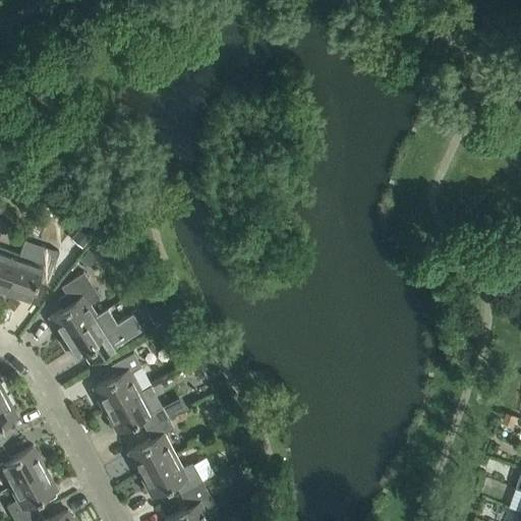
[(0,183),(0,184),(0,195),(9,198),(12,187),(0,183)]
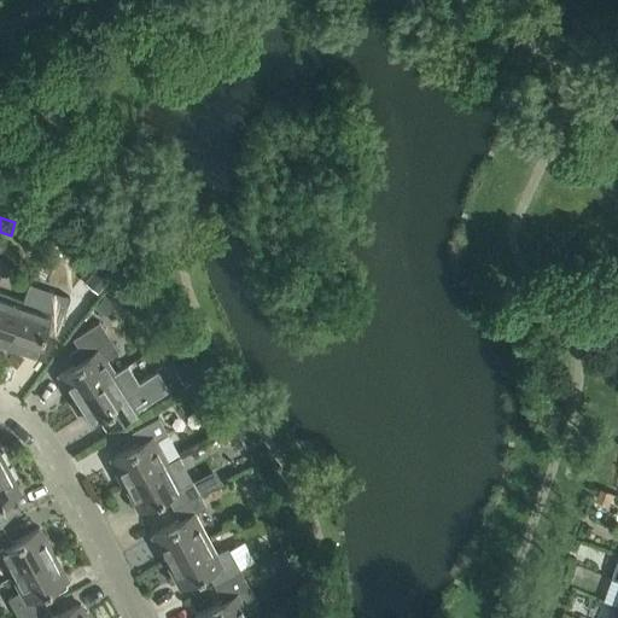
[(101,263),(86,283),(98,293),(114,274),(101,263)]
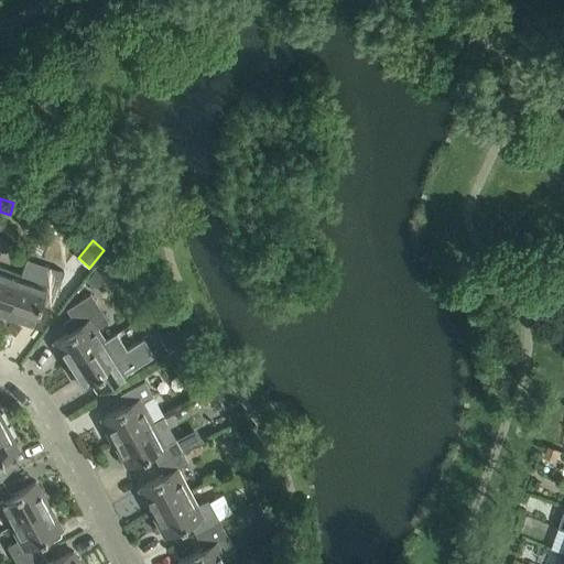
[(0,314),(7,317),(21,274),(0,267),(0,314)]
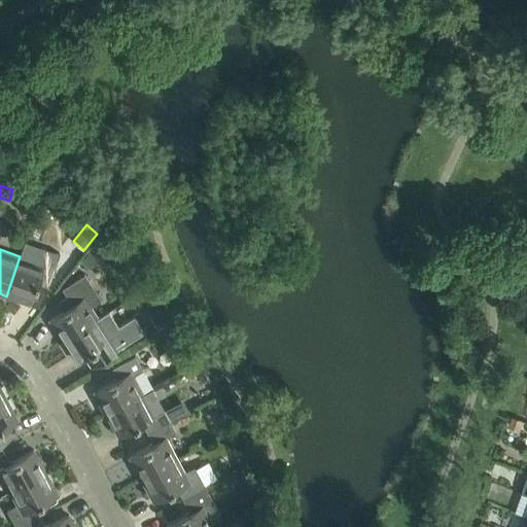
[(20,256),(6,296),(29,305),(38,279),(49,283),(58,258),(37,251),(34,261),(20,256)]
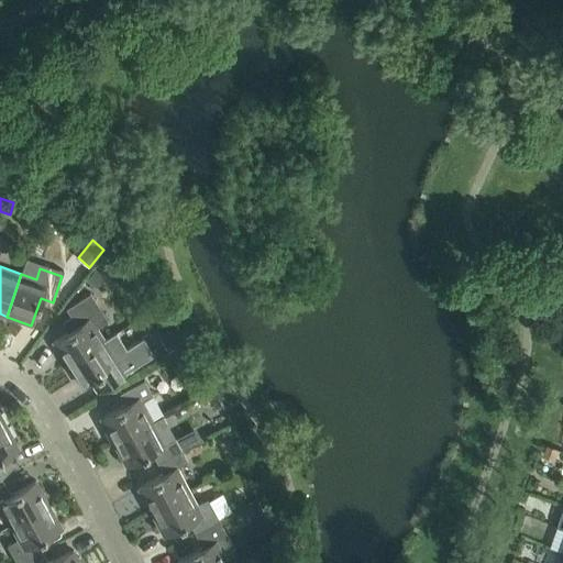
[(96,269),(87,280),(97,288),(106,277),(96,269)]
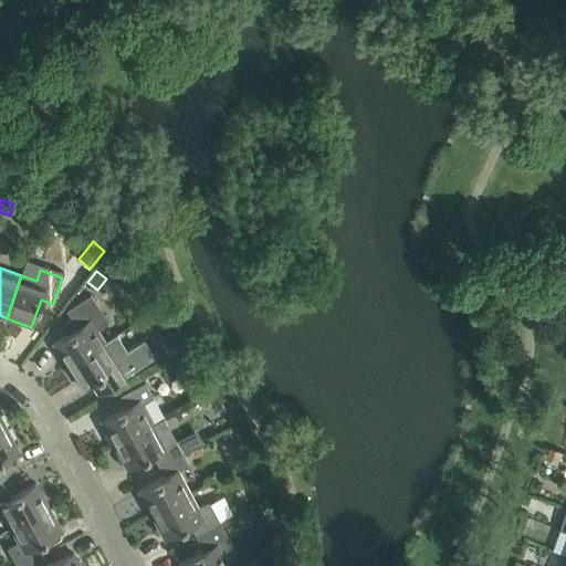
[(67,335),(53,344),(67,367),(69,367),(106,343),(98,331),(108,324),(98,308),(91,295),(66,312),(71,320),(63,324),(62,325),(67,335)]
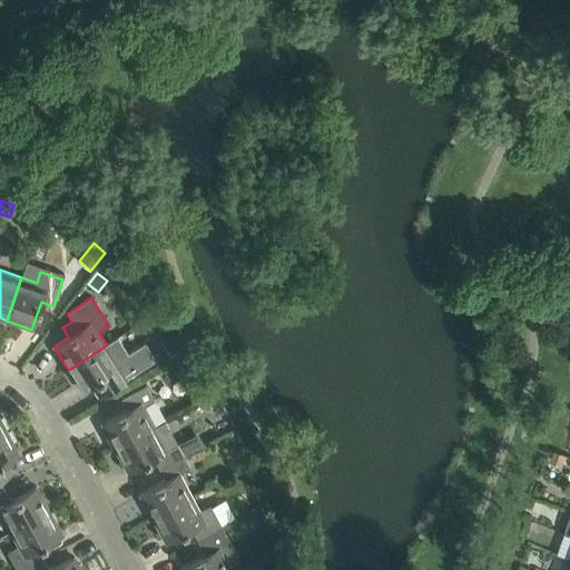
[(178,331),(161,342),(169,355),(186,344),(178,331)]
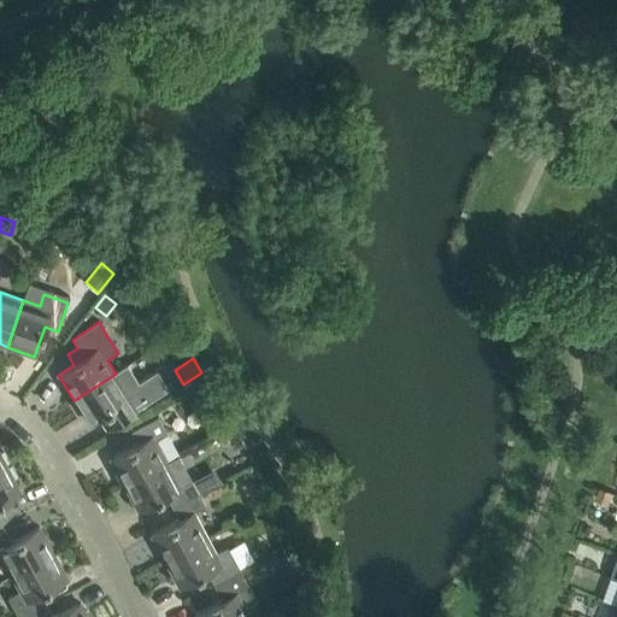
[(74,400),(89,424),(110,411),(118,423),(150,403),(169,389),(157,371),(139,383),(127,365),(116,374),(75,400),(74,400)]
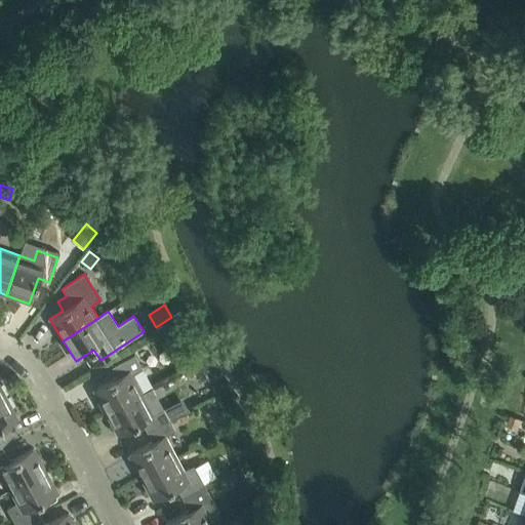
[(178,328),(163,336),(172,353),(188,346),(178,328)]
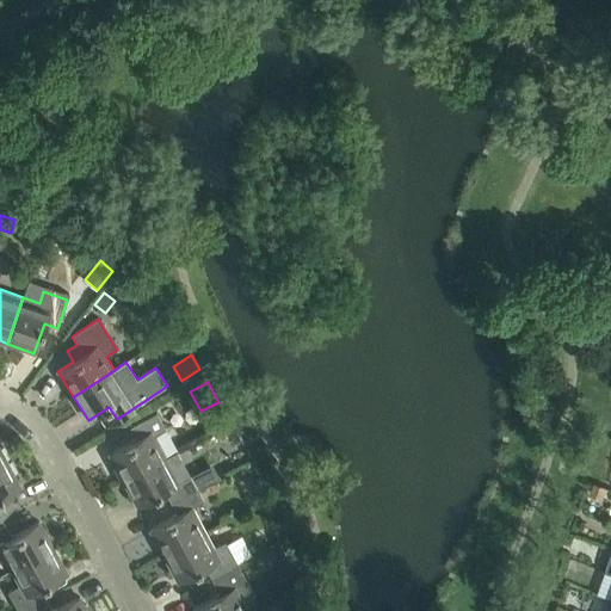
[(109,455),(123,481),(166,457),(177,451),(156,414),(129,429),(136,440),(109,455)]
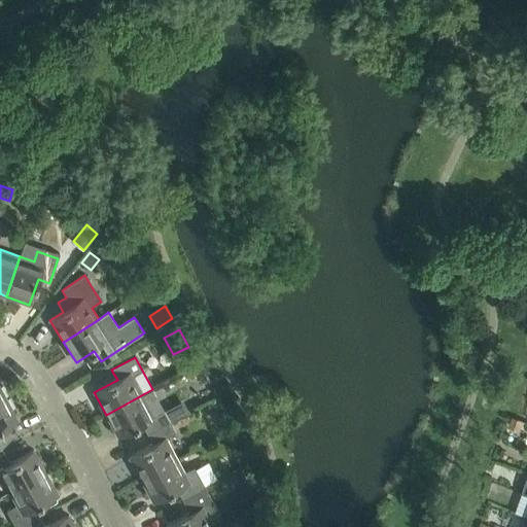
[(141,424),(147,434),(170,422),(164,412),(154,416),(143,394),(106,415),(117,436),(141,424)]
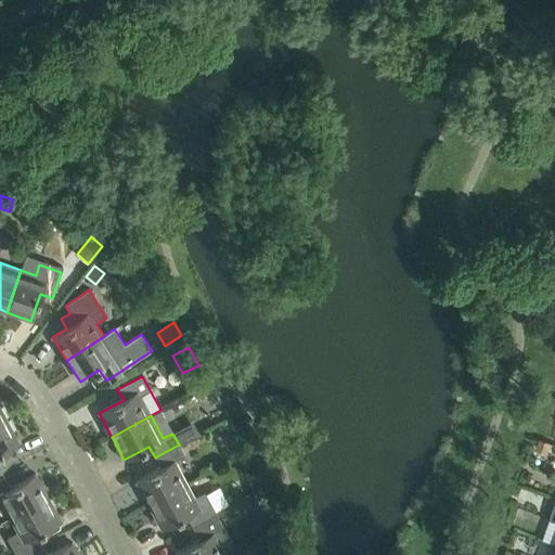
[(18,442),(5,420),(0,423),(0,466),(7,464),(1,452),(18,442)]
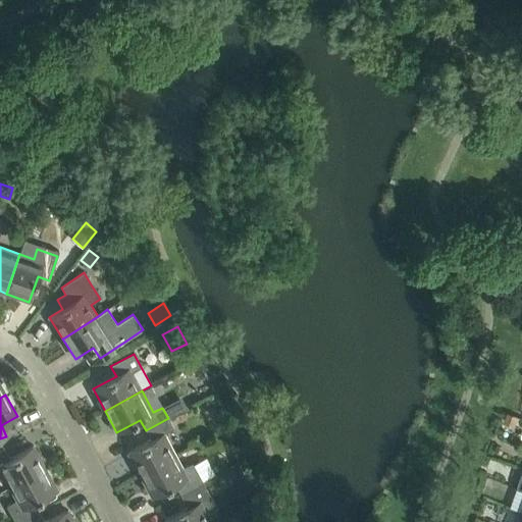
[(507,412),(504,421),(514,425),(518,416),(507,412)]
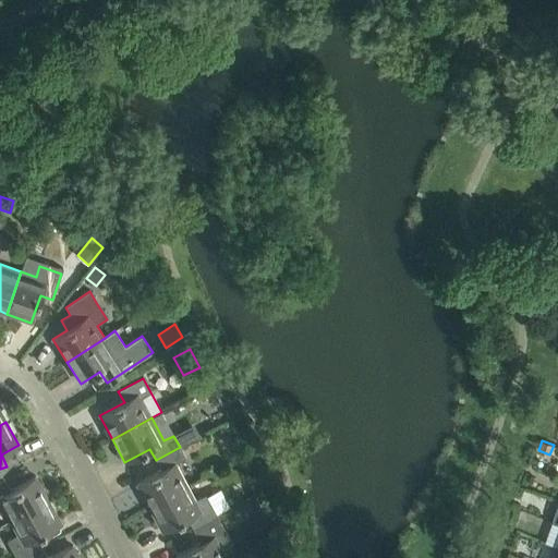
[(136,485),(149,508),(189,487),(177,464),(186,459),(180,447),(156,460),(161,471),(136,485)]
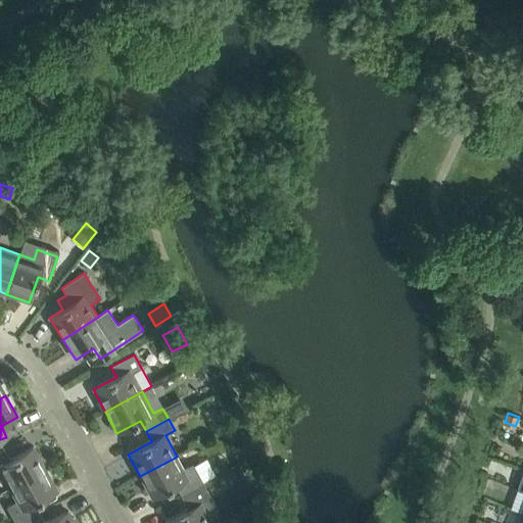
[(0,472),(9,489),(45,470),(34,447),(10,461),(4,449),(0,452),(0,472)]
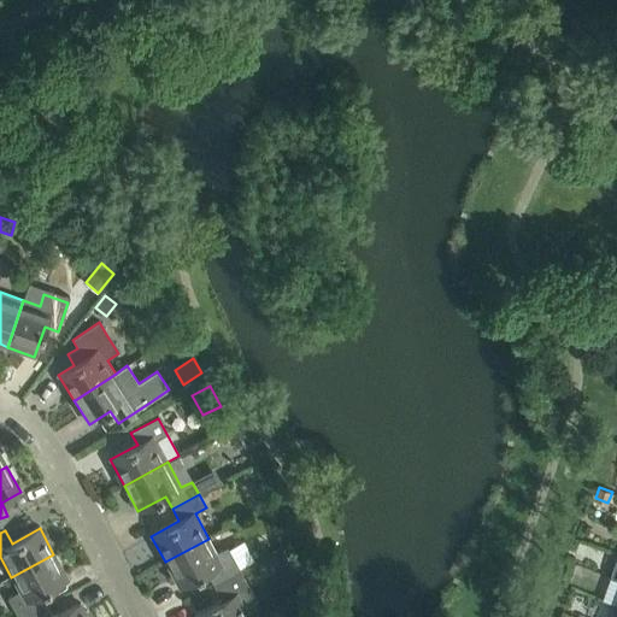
[(288,528),(277,533),(285,546),(294,540),(288,528)]
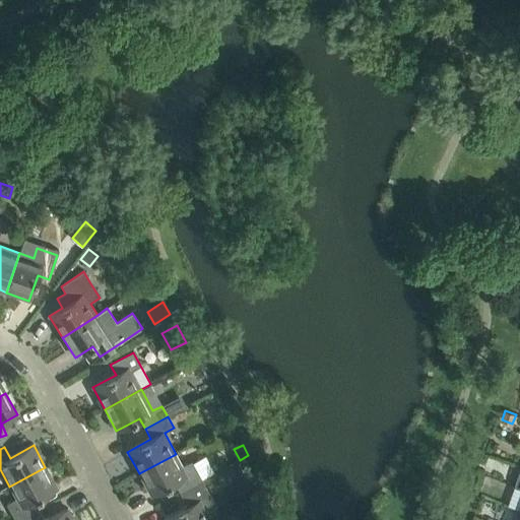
[(174,482),(180,494),(180,493),(202,481),(192,462),(183,466),(176,454),(139,473),(150,496),(174,482)]
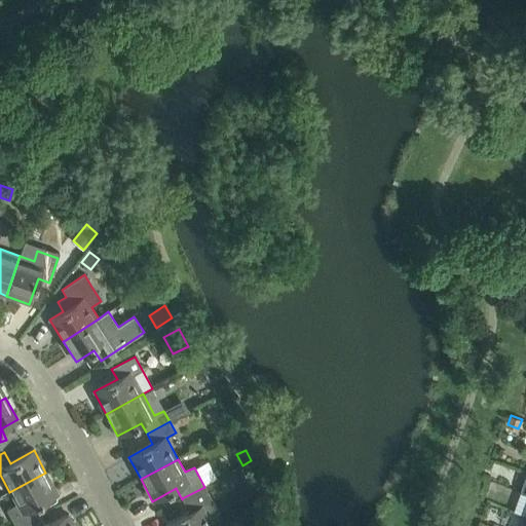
[(6,510),(14,525),(24,525),(40,518),(34,506),(58,494),(45,473),(9,492),(15,505),(6,510)]
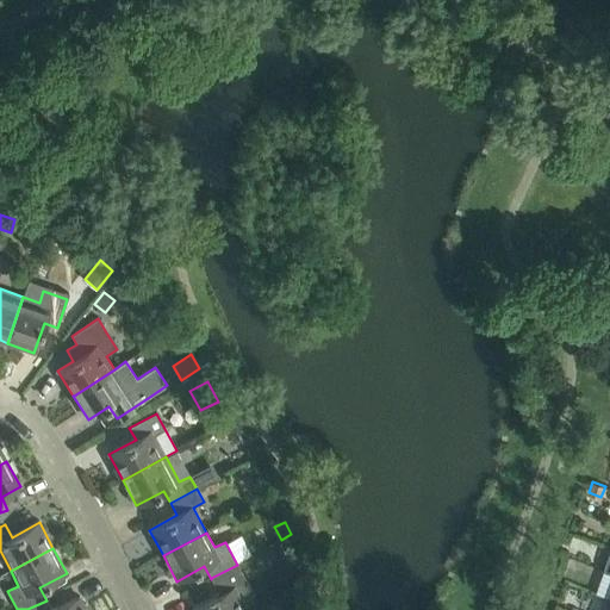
[(251,590),(237,565),(211,578),(211,579),(219,595),(192,609),(247,609),(240,596),(251,590)]
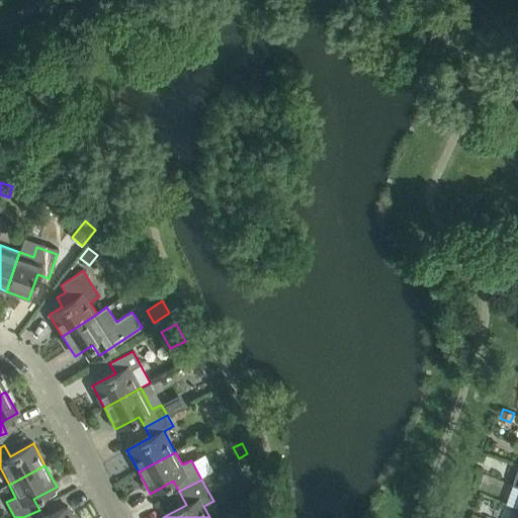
[(73,517),(68,508),(48,517),(44,517),(39,510),(23,517),(73,517)]
